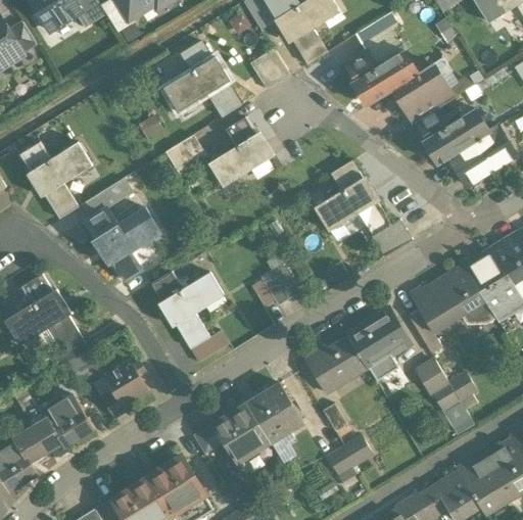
[(31,0),(49,30),(77,12),(81,10),(74,0),(31,0)]
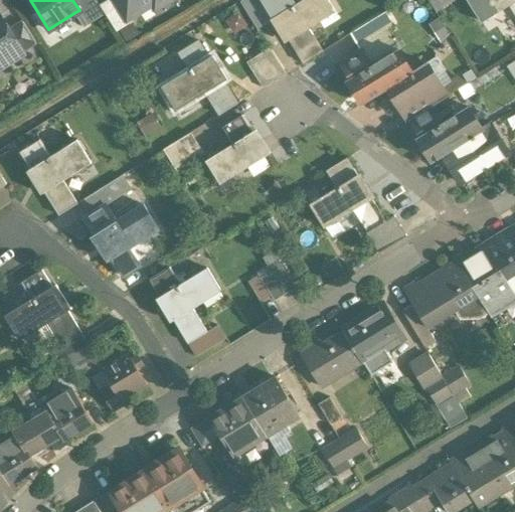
[(104,12),(96,0),(72,0),(79,10),(75,12),(82,25),(104,12)]
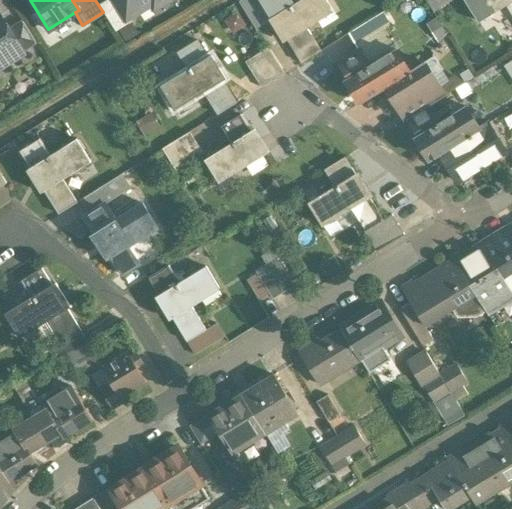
[(103,0),(98,3),(115,30),(131,20),(128,16),(126,16),(116,0),(103,0)]
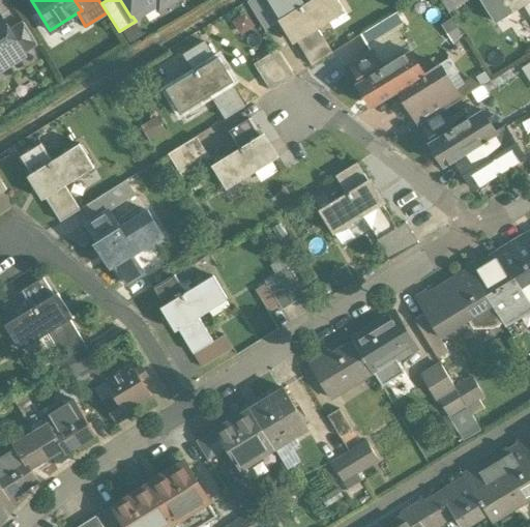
[(120,0),(130,17),(133,17),(157,1),(159,5),(168,0),(120,0)]
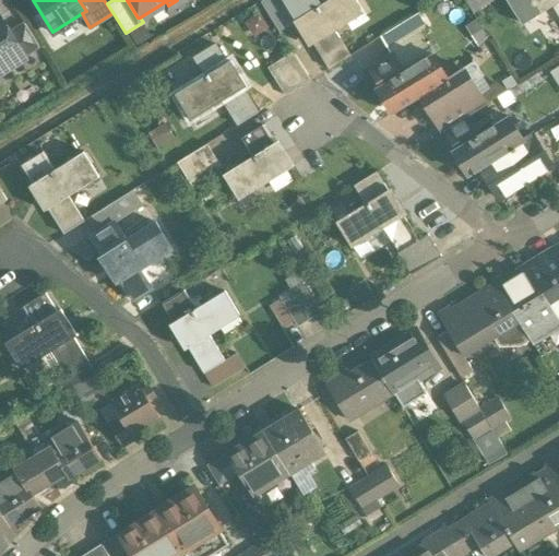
[(260,0),(278,31),(294,21),(298,19),(287,0),(260,0)]
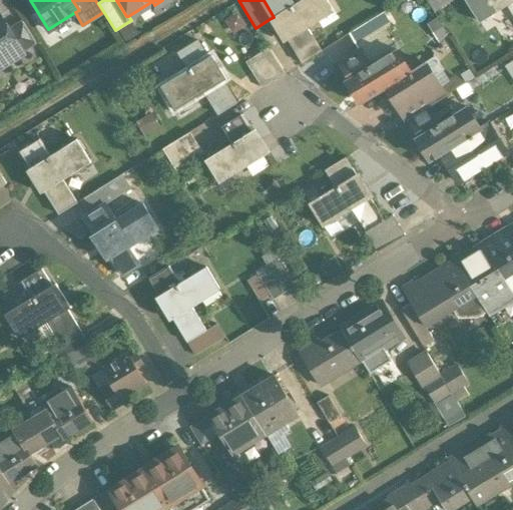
[(264,0),(274,17),(270,19),(284,42),(287,40),(302,62),(321,50),(307,26),(333,10),(326,0),(299,0),(293,4),(290,0),(264,0)]
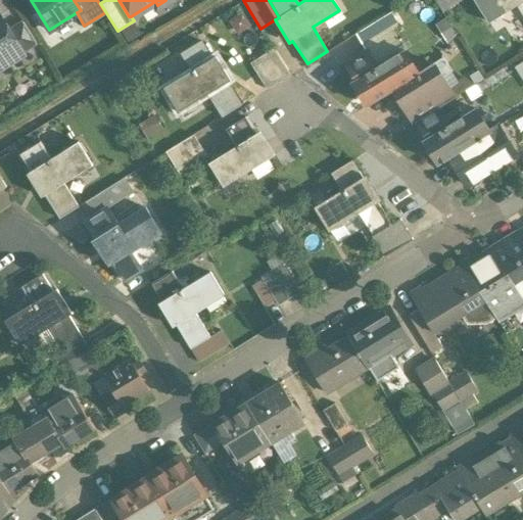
[(435,0),(441,10),(458,0),(435,0)]
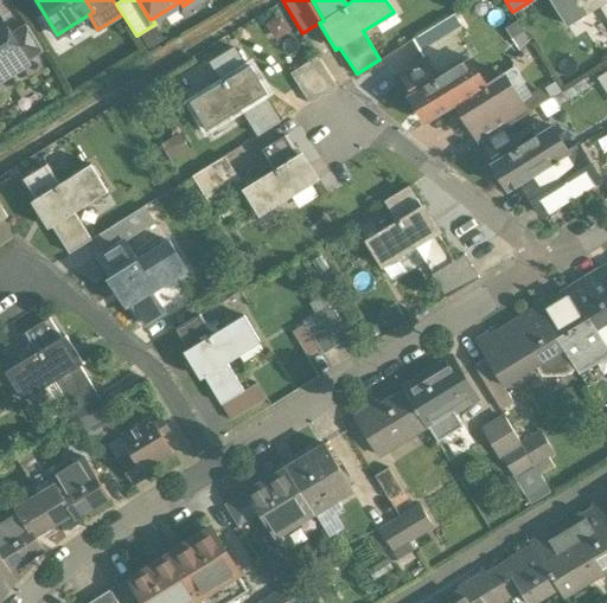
[(550,0),(566,25),(598,5),(606,19),(606,0),(550,0)]
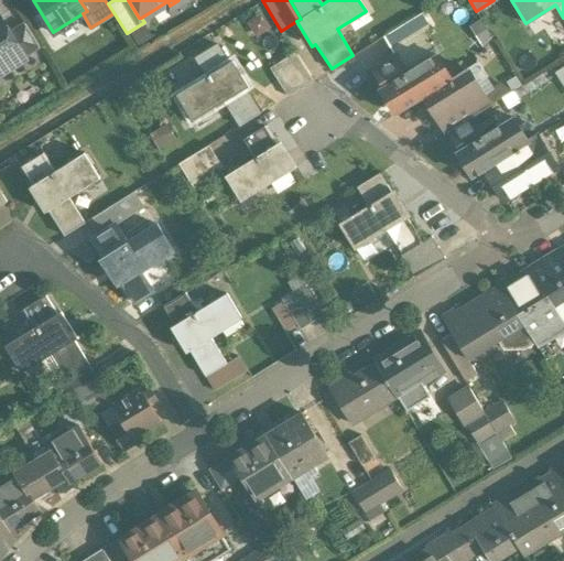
[(424,11),(383,35),(393,52),(434,27),(424,11)]
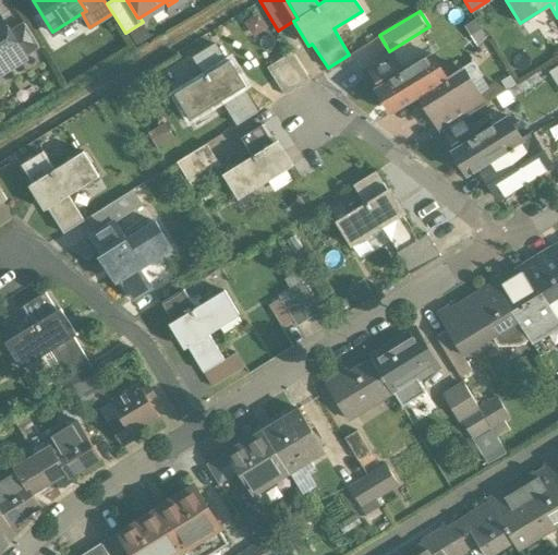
[(0,14),(0,72),(26,57),(24,53),(10,32),(0,14)]
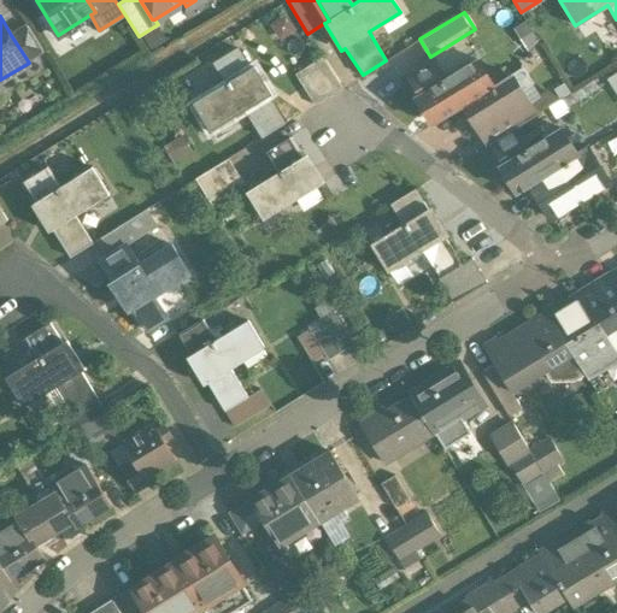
[(42,48),(28,24),(11,35),(27,59),(42,48)]
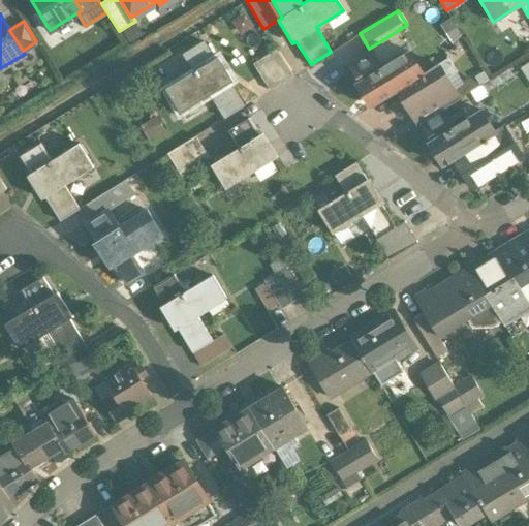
[(213,60),(201,42),(182,55),(193,72),(164,91),(182,120),(200,109),(196,102),(208,96),(223,119),(243,107),(227,84),(231,81),(217,58),(213,60)]
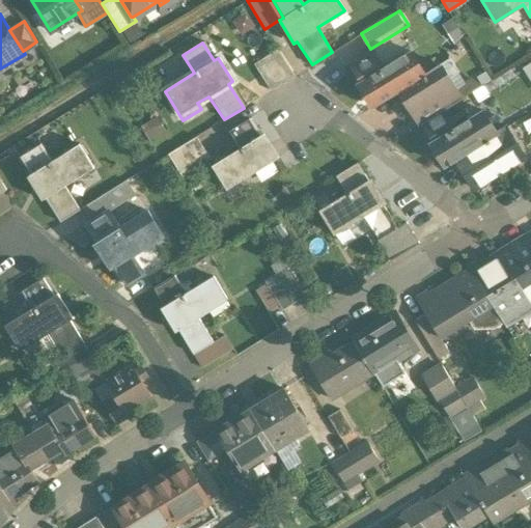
[(278,49),(254,63),(271,90),(295,76),(278,49)]
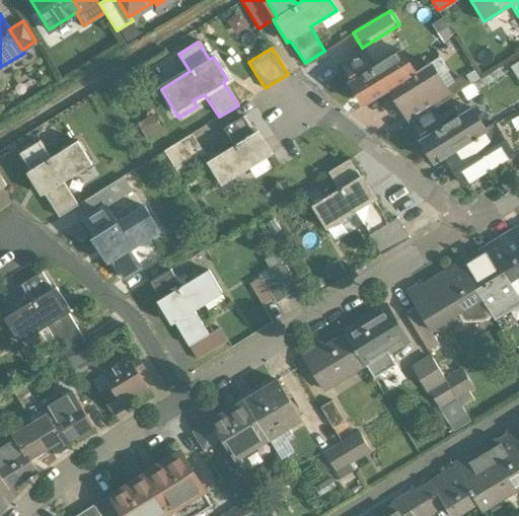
[(373,67),(362,49),(343,61),(354,78),(351,80),(364,102),(386,89),(415,72),(414,71),(400,50),(373,67)]
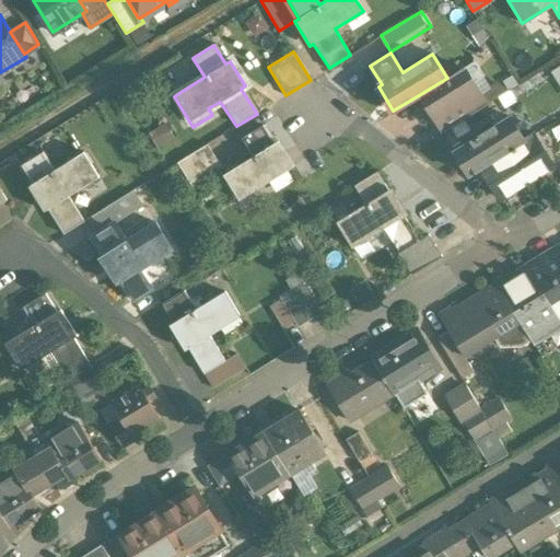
[(447,78),(417,96),(441,135),(446,131),(468,118),(487,106),(462,67),(446,77),(447,78)]
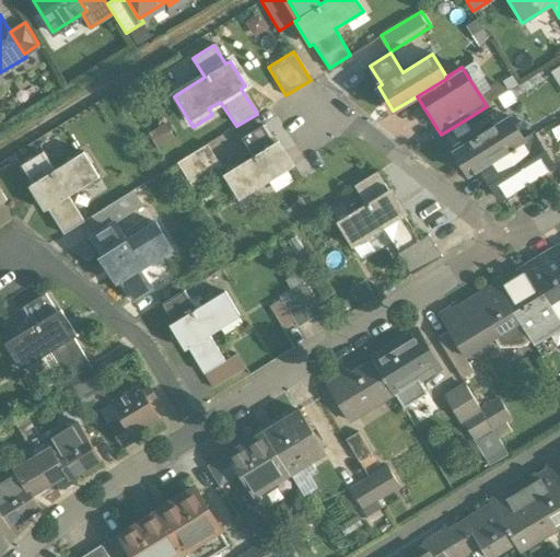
[(478,135),(468,118),(446,131),(473,173),(481,167),(523,141),(508,116),(478,135)]
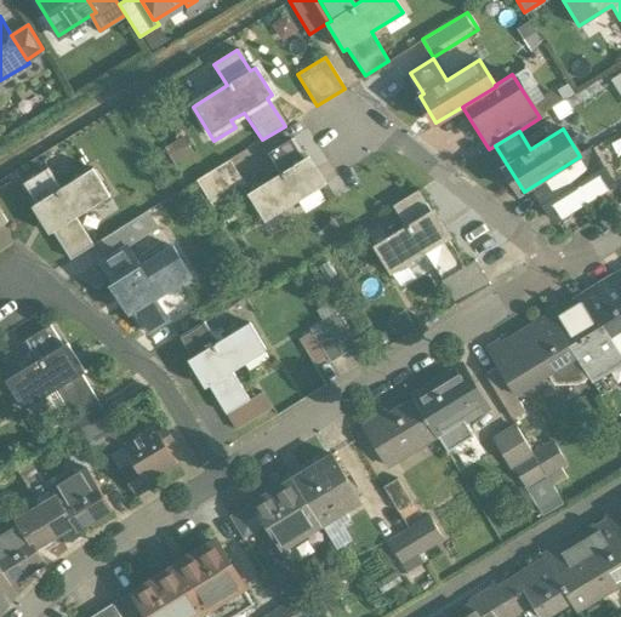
[(290,141),(266,154),(277,175),(245,195),(262,223),(323,184),(306,156),(302,159),(290,141)]
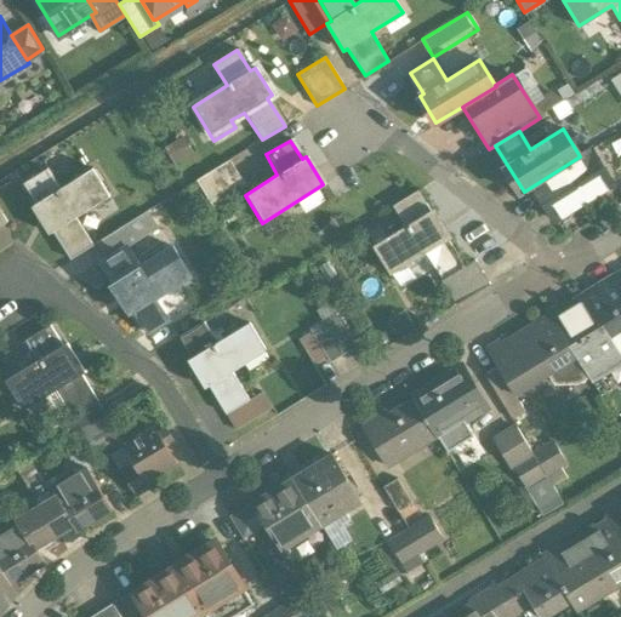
[(580,156),(534,186),(554,220),(611,183),(591,150),(580,156)]
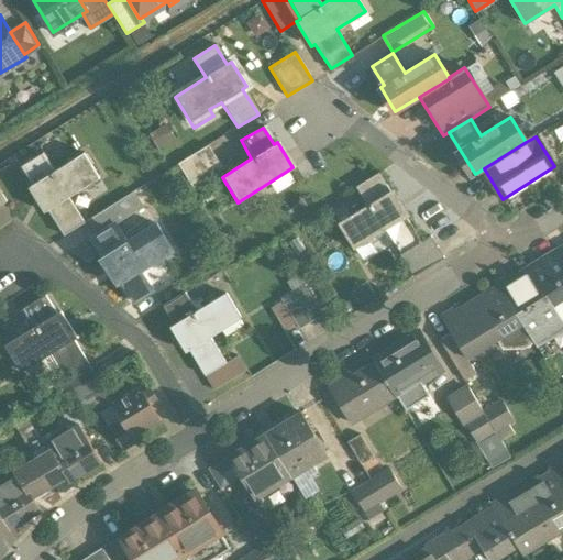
[(205,147),(174,166),(189,190),(220,172),(205,147)]
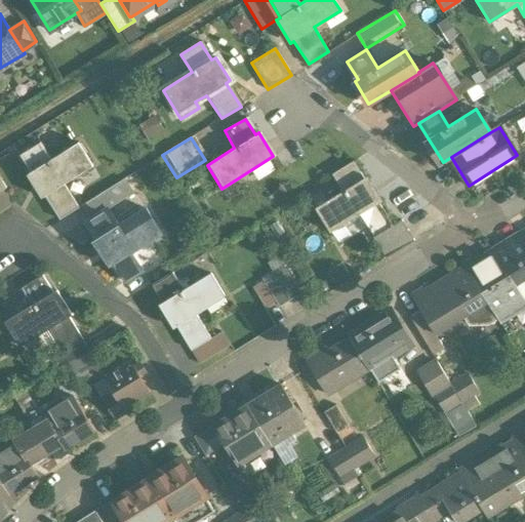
[(49,161),(39,145),(18,157),(29,173),(26,175),(40,199),(43,197),(58,221),(77,208),(62,185),(91,167),(77,144),(49,161)]
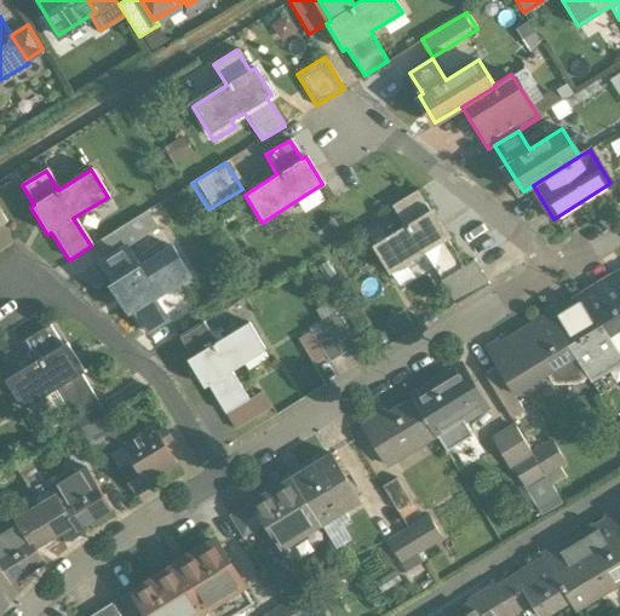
[(434,208),(430,211),(419,191),(394,207),(405,225),(373,245),(390,274),(425,252),(442,280),(464,266),(464,265),(447,239),(451,236),(434,208)]
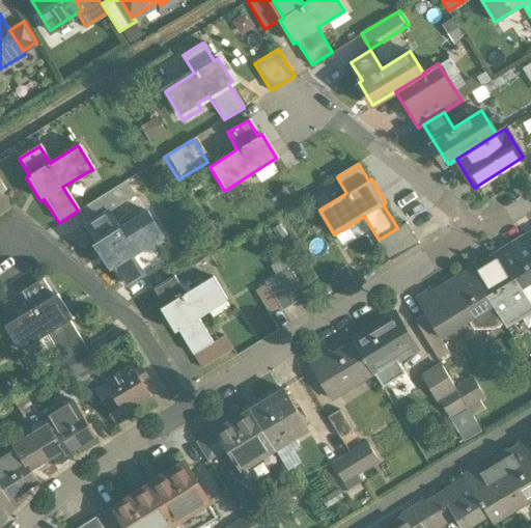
[(122,183),(81,209),(89,223),(90,223),(108,213),(132,197),(122,183)]
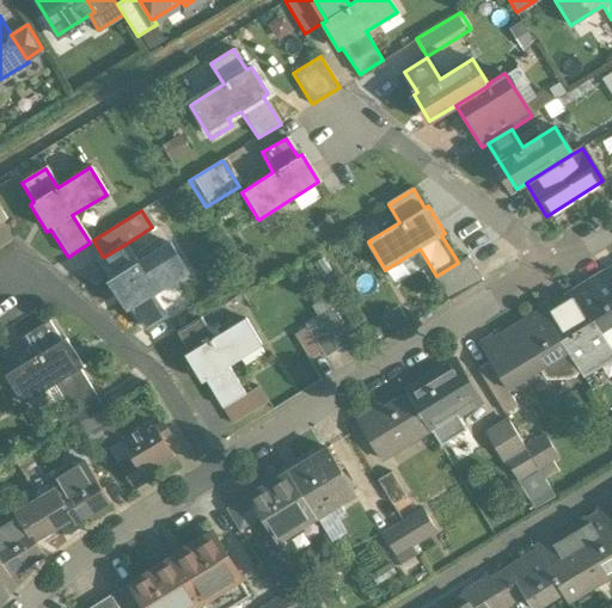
[(167,244),(135,264),(124,245),(104,257),(103,257),(98,259),(111,280),(108,282),(126,311),(130,308),(145,330),(166,317),(152,294),(185,272),(167,244)]
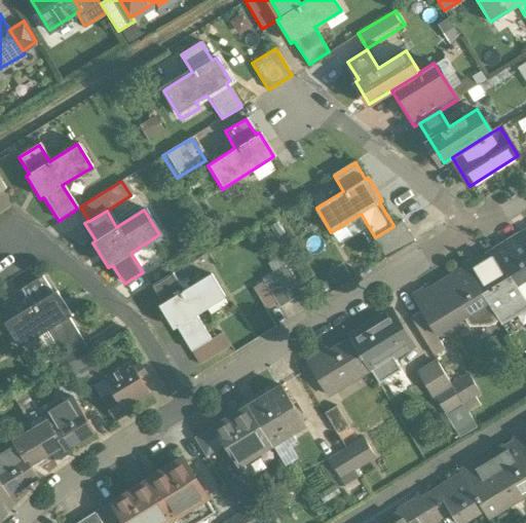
[(403,220),(393,225),(393,226),(375,237),(387,257),(415,239),(403,220)]
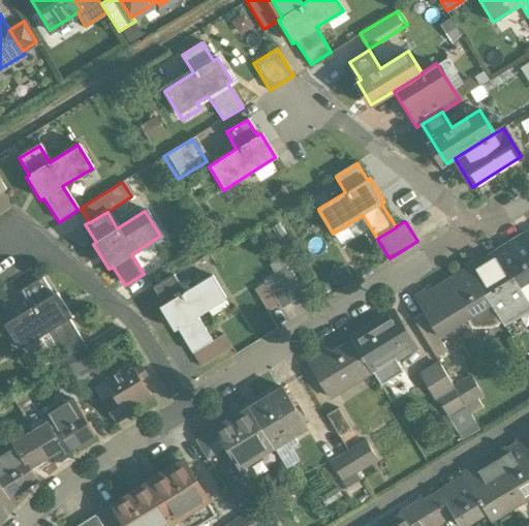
[(528,248),(524,240),(501,253),(499,249),(497,251),(518,286),(528,279),(528,248)]
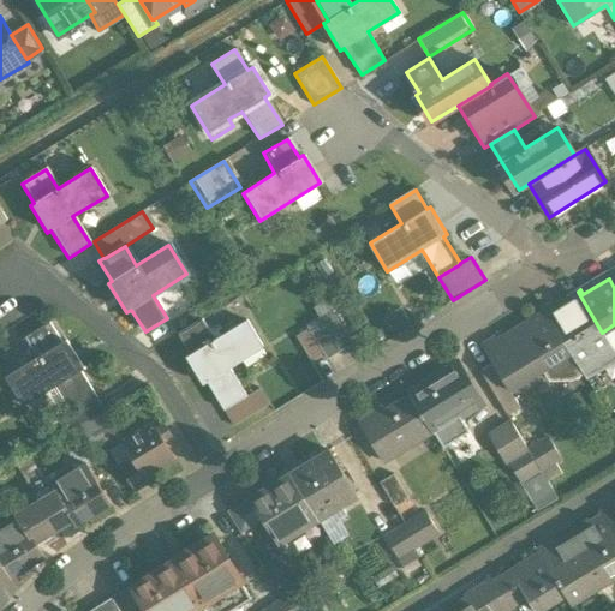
[(614,353),(602,333),(578,292),(562,300),(565,304),(547,316),(583,373),(585,377),(614,359),(614,353)]
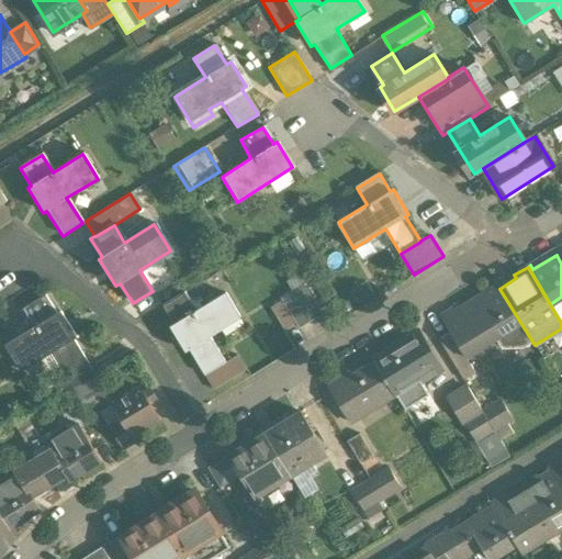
[(303,283),(279,299),(298,328),(322,314),(303,283)]
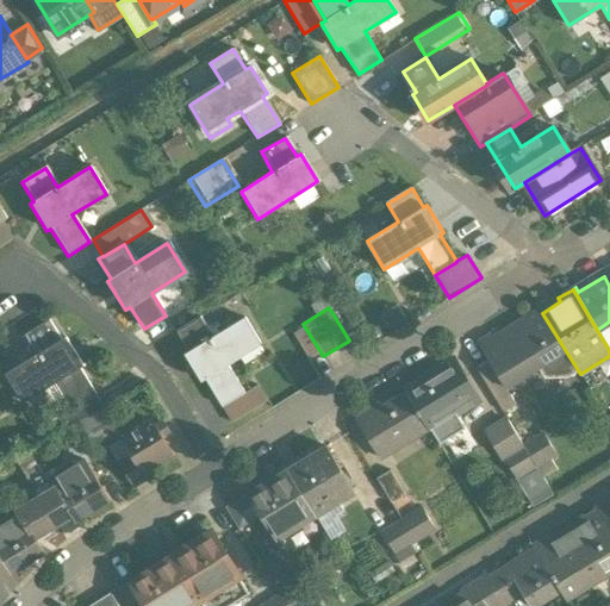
[(578,370),(542,313),(516,329),(514,325),(491,338),(490,336),(477,343),(489,362),(504,386),(537,366),(545,379),(564,379),(578,370)]
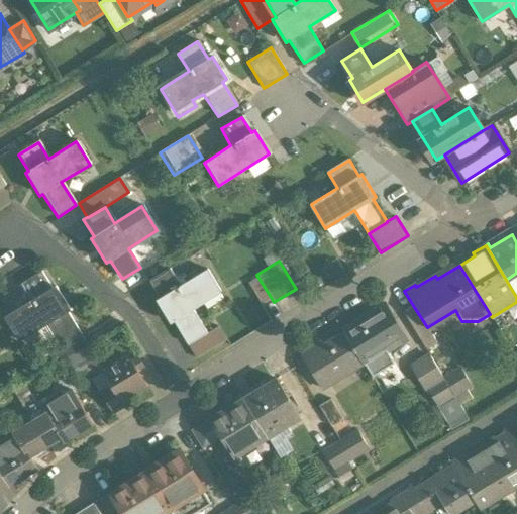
[(207,270),(181,286),(170,269),(149,282),(160,298),(156,301),(170,323),(174,320),(188,344),(206,333),(192,310),(220,292),(207,270)]
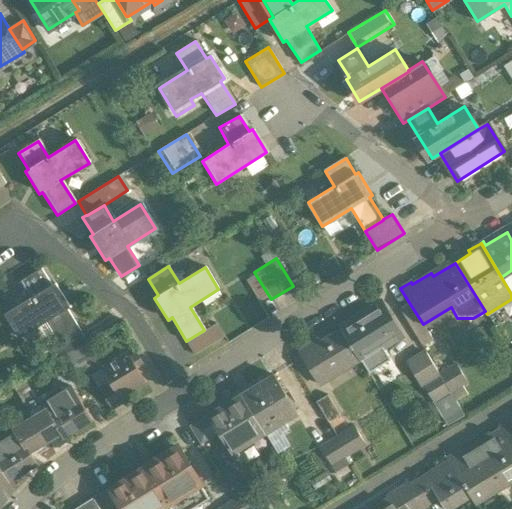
[(50,285),(40,269),(20,282),(31,298),(5,314),(20,337),(47,319),(61,341),(62,342),(80,331),(65,308),(69,306),(54,283),(50,285)]
